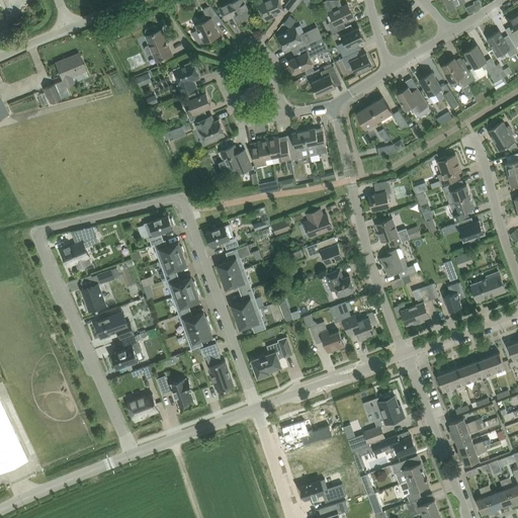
[(199,42),(202,40),(203,41),(220,34),(214,22),(222,18),(206,0),(204,0),(208,5),(202,8),(207,19),(195,24),(197,29),(191,31),(199,42)]
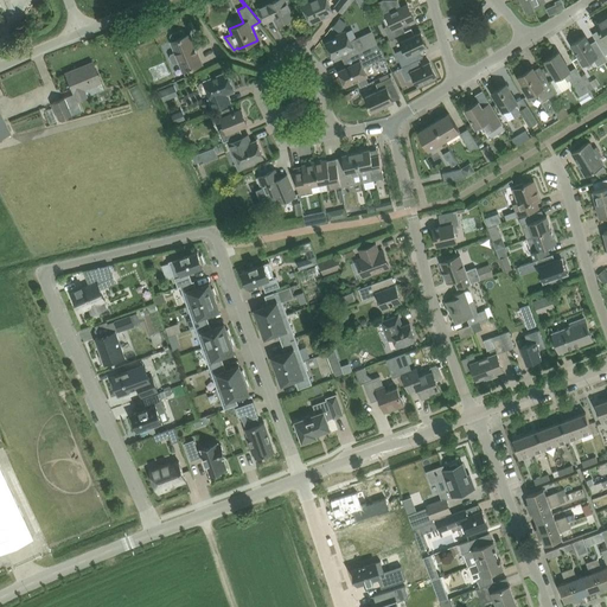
[(275,0),(257,8),(260,12),(264,23),(274,18),(278,24),(293,17),(288,6),(285,0),(275,0)]
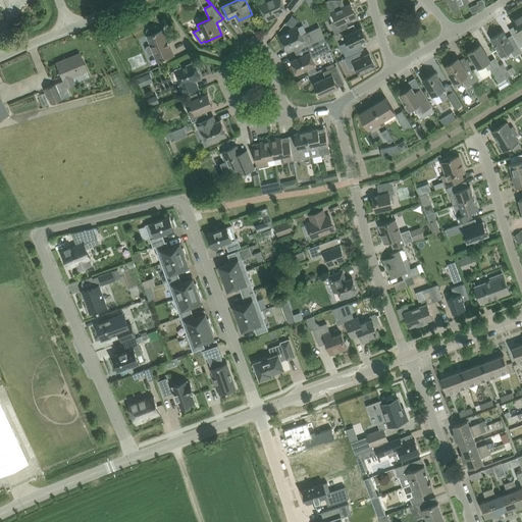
[(265,0),(260,3),(260,4),(263,10),(267,20),(286,11),(282,2),(281,0),(265,0)]
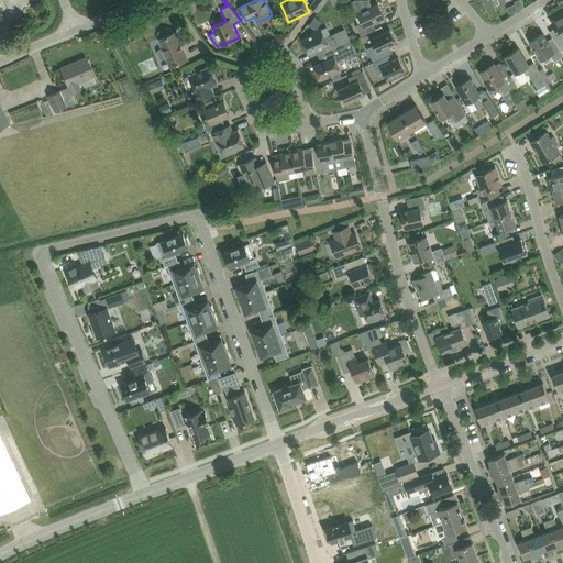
[(313,0),(310,4),(319,11),(327,0),(313,0)]
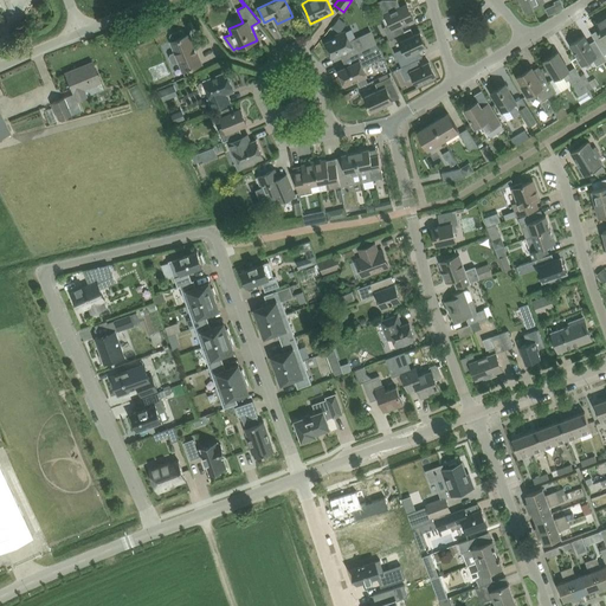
[(397,0),(380,0),(376,2),(382,15),(386,14),(387,18),(389,24),(384,27),(388,39),(393,37),(404,31),(401,25),(414,19),(406,4),(400,7),(397,0)]
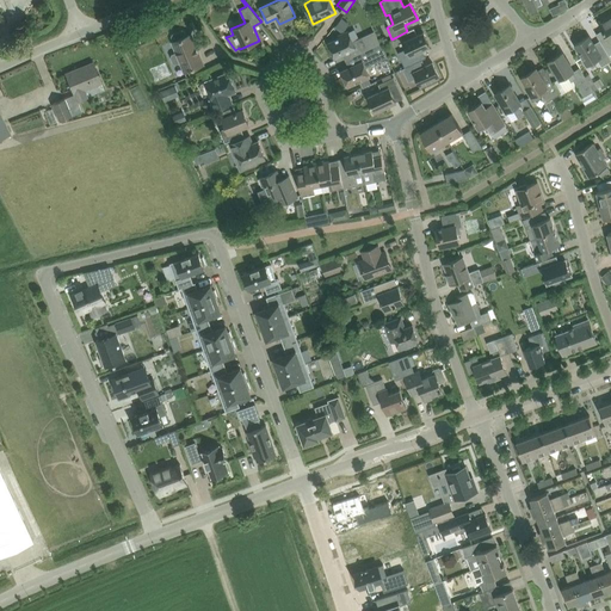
[(524,0),(530,10),(536,7),(548,1),(547,0),(524,0)]
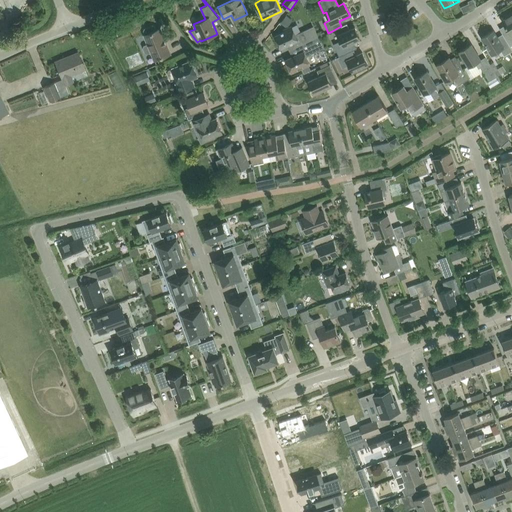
[(473,0),(471,0),(468,2),(469,3),(471,9),(476,7),(473,0)]
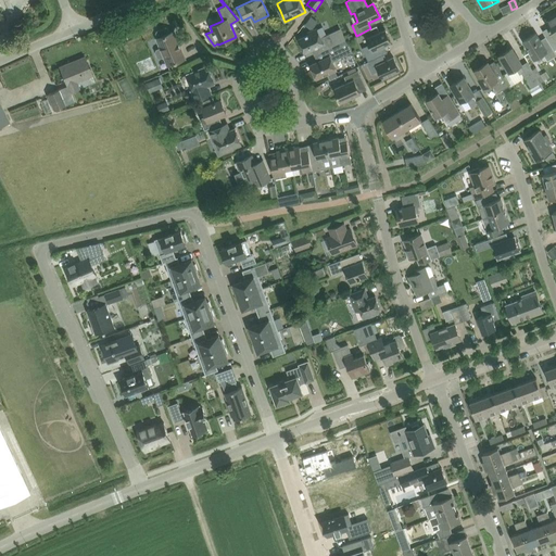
[(545,37),(548,41),(554,50),(555,49),(555,13),(550,17),(551,19),(545,22),(552,33),(545,37)]
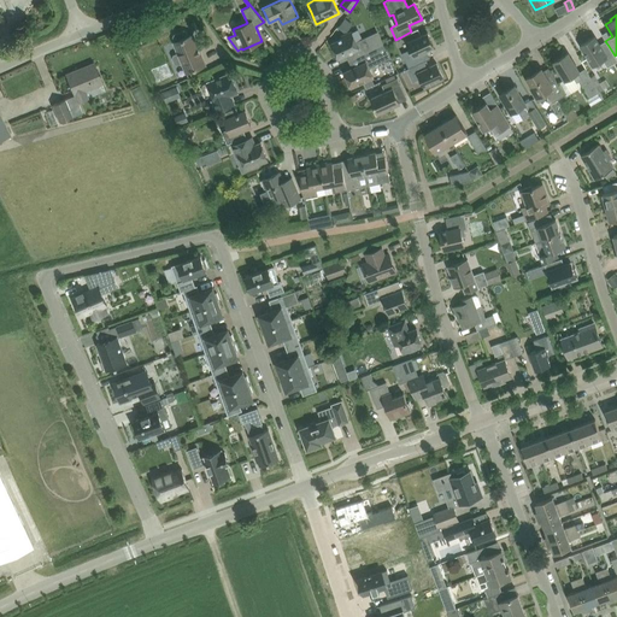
[(344,18),(338,27),(345,31),(351,24),(344,18)]
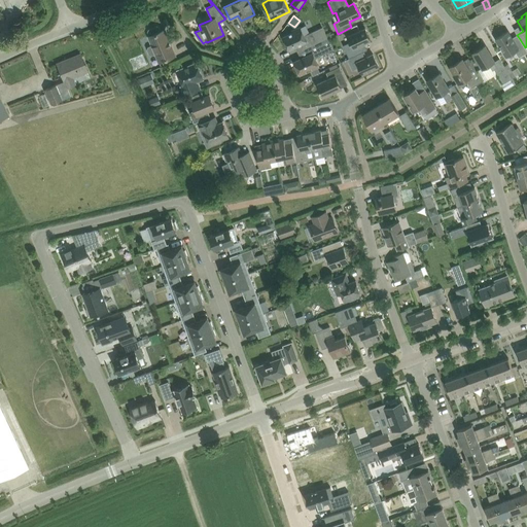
[(147,49),(149,54),(151,55),(155,54),(160,62),(176,55),(165,29),(161,31),(160,27),(157,26),(149,29),(148,31),(149,35),(148,36),(152,45),(148,46),(147,49)]
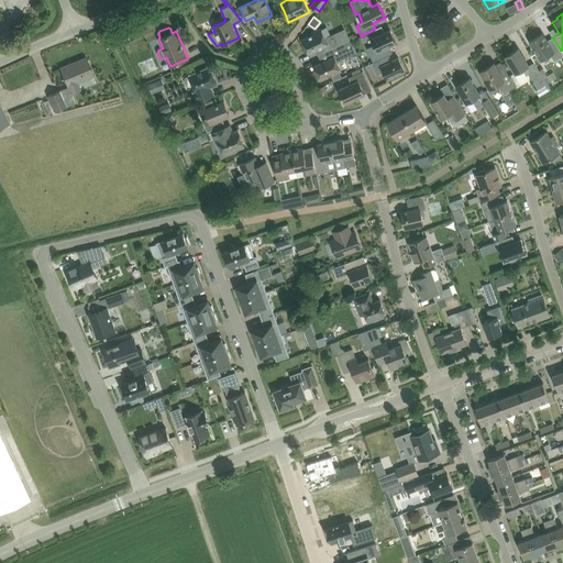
[(324,54),(327,52),(351,41),(344,29),(324,37),(320,29),(312,32),(313,34),(302,40),(309,53),(321,47),(324,53),(324,54)]
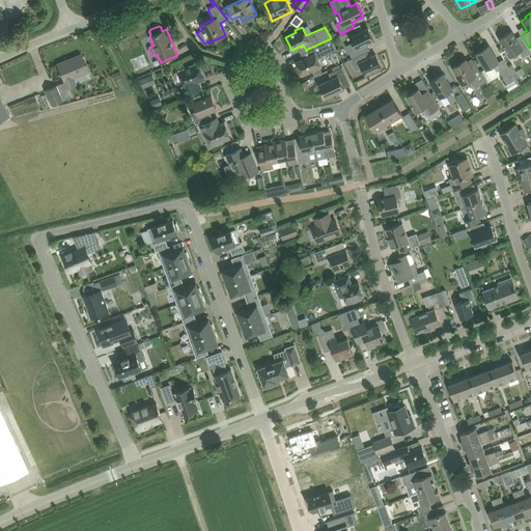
[(352,58),(363,53),(366,52),(364,47),(363,46),(364,44),(373,39),(368,28),(359,32),(351,36),(354,42),(345,46),(352,58)]
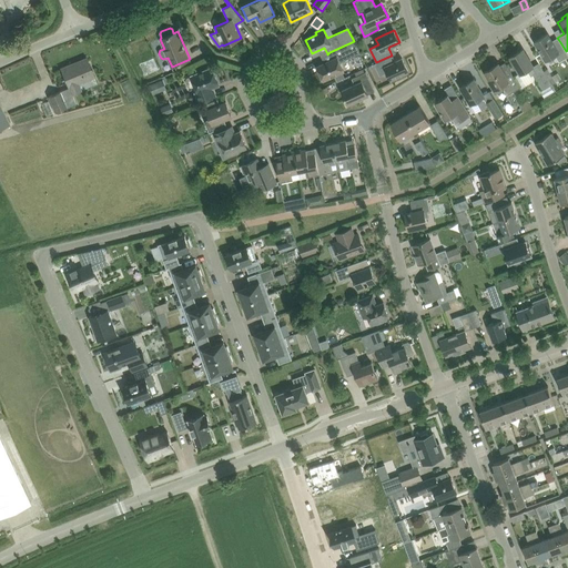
[(534,41),(540,51),(541,53),(546,61),(555,54),(559,61),(567,56),(567,54),(566,51),(560,42),(555,46),(547,33),(534,41)]
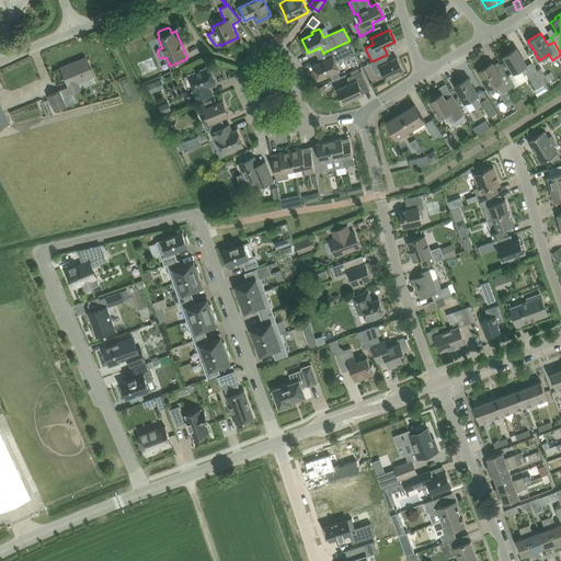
[(320,79),(330,75),(334,72),(340,69),(335,61),(352,55),(353,58),(357,56),(356,53),(351,41),(350,41),(325,52),(329,58),(313,65),(320,79)]
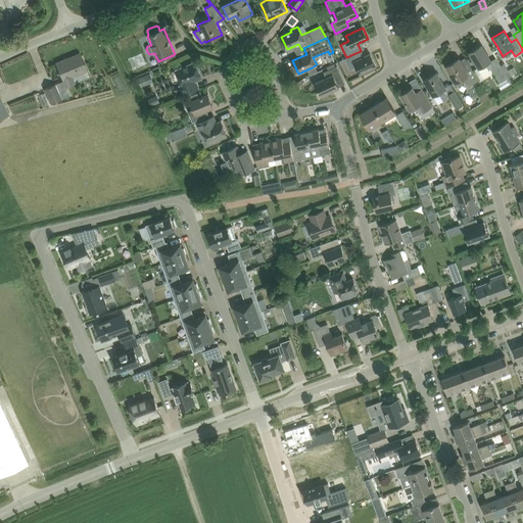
[(491,60),(487,55),(486,53),(481,45),(469,52),(474,61),(475,62),(479,67),(485,63),(489,69),(494,66),(490,60),(491,60)]
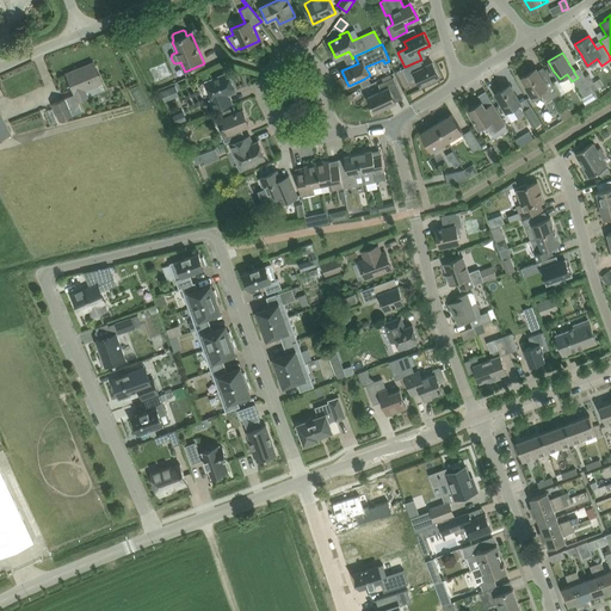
[(420,68),(418,61),(405,67),(402,68),(403,69),(403,71),(408,81),(417,78),(420,86),(439,78),(432,62),(420,68)]
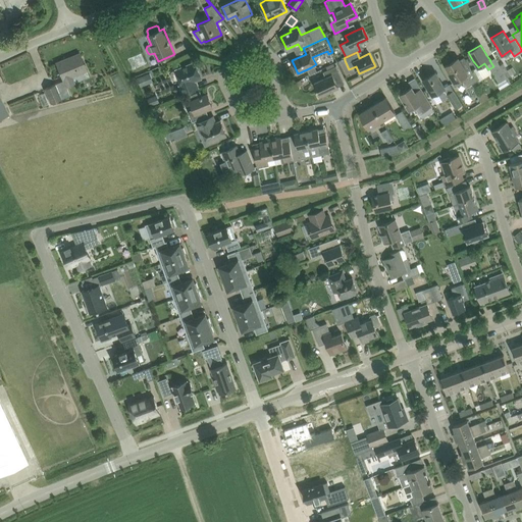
[(55,84),(45,88),(51,103),(61,99),(69,96),(66,87),(74,84),(72,76),(87,70),(83,62),(79,53),(66,58),(56,62),(59,72),(63,81),(55,84)]
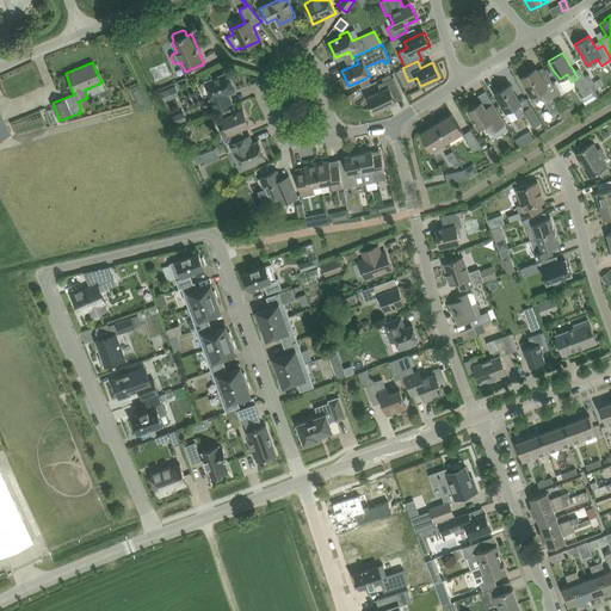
[(560,93),(557,90),(556,87),(549,78),(543,81),(536,68),(522,78),(526,86),(525,86),(530,93),(531,97),(541,91),(547,102),(560,93)]
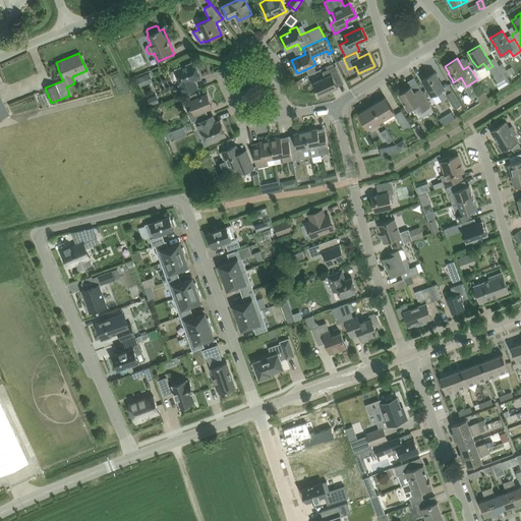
[(176,79),(179,78),(182,87),(180,88),(182,94),(188,92),(198,88),(195,80),(200,77),(194,62),(185,65),(175,69),(172,70),(171,71),(170,73),(171,75),(172,77),(174,78),(175,79),(176,79)]
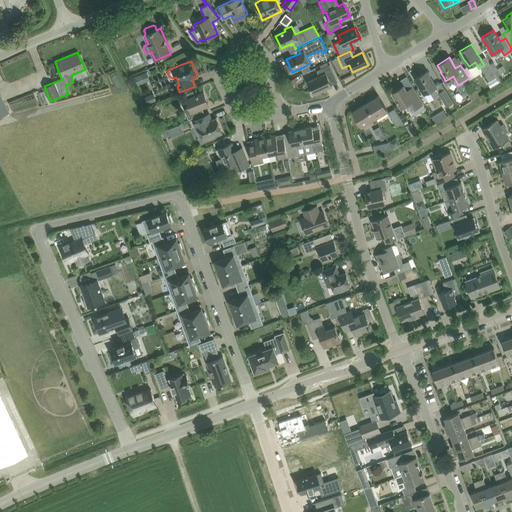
[(320,76),(317,77),(308,81),(314,94),(332,85),(330,82),(336,79),(332,70),(332,68),(330,64),(329,65),(327,61),(320,65),(321,68),(317,70),(320,76)]
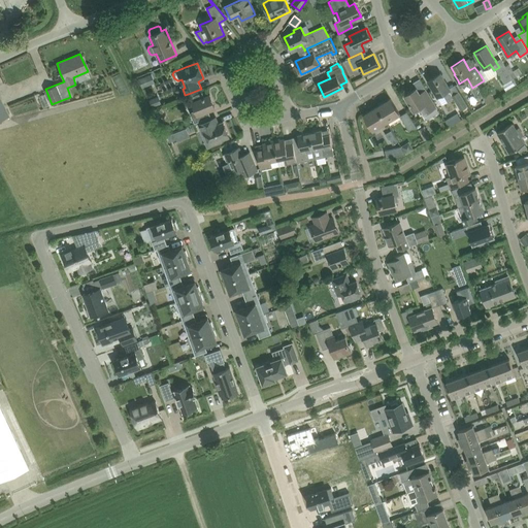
[(508,64),(505,66),(513,78),(516,76),(508,64)]
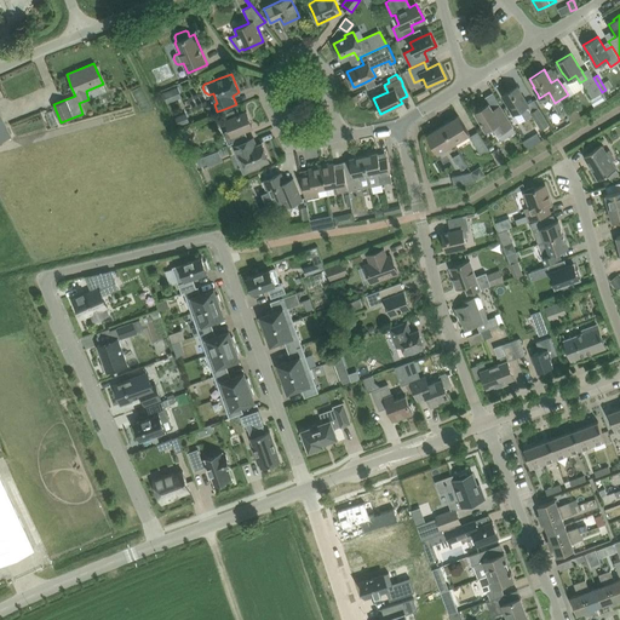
[(593,78),(593,76),(584,84),(592,98),(602,92),(593,78)]
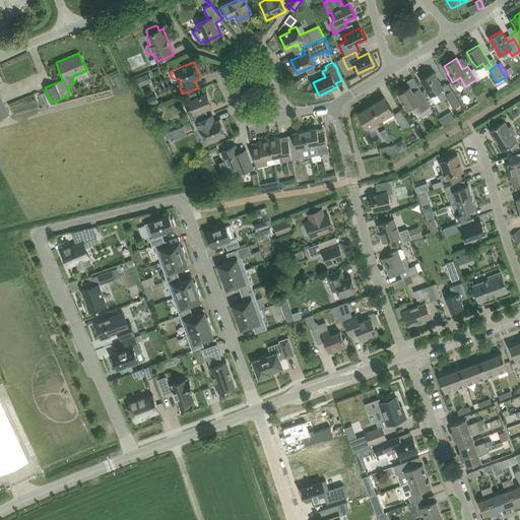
[(434,72),(421,79),(427,88),(428,89),(431,94),(435,102),(440,99),(441,100),(447,96),(453,108),(460,104),(452,89),(448,84),(443,87),(440,82),(439,80),(434,72)]
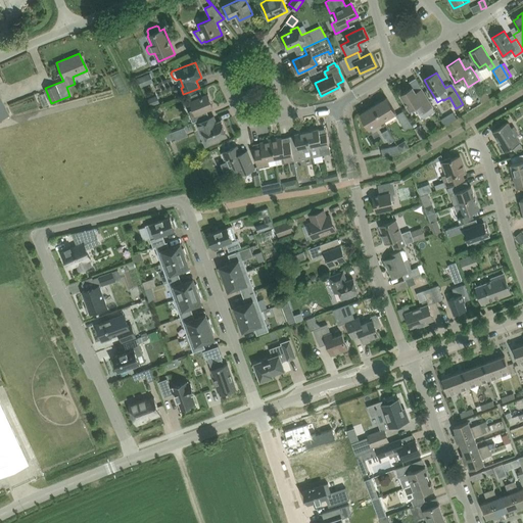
[(146,76),(141,78),(144,87),(149,84),(146,76)]
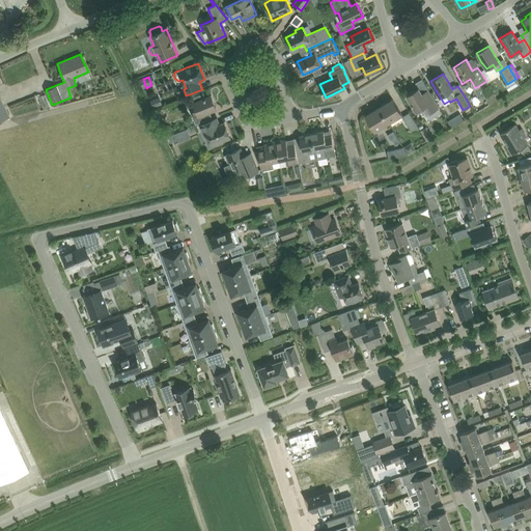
[(132,94),(127,80),(120,82),(126,96),(132,94)]
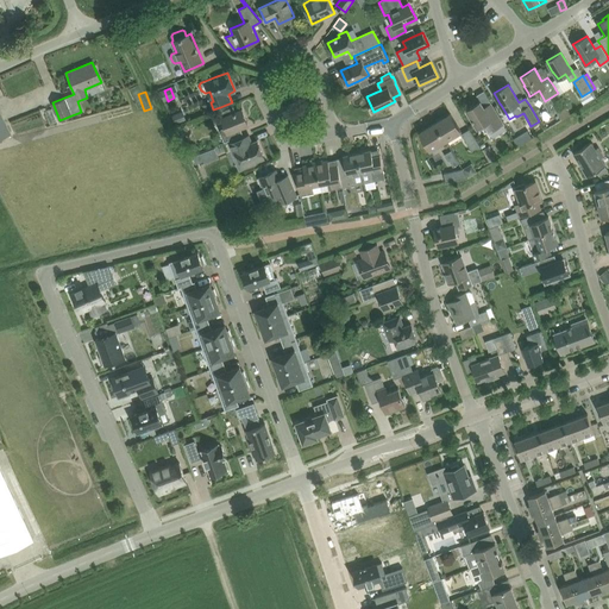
[(503,123),(498,114),(497,113),(491,102),(484,107),(481,101),(466,110),(472,120),(473,121),(477,127),(483,124),(489,132),(503,123)]
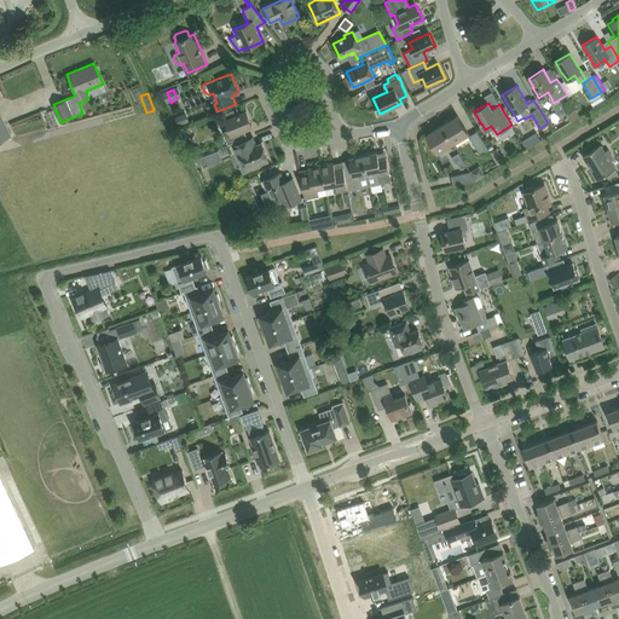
[(224,114),(226,119),(226,120),(230,129),(223,132),(227,144),(247,137),(244,129),(253,127),(247,111),(239,114),(237,108),(224,114)]
